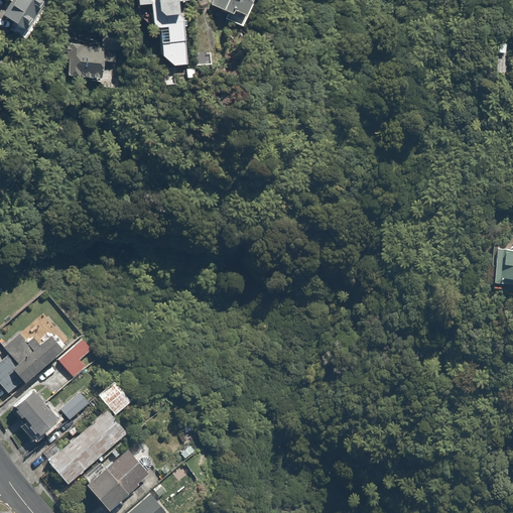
[(48,0),(12,0),(3,15),(27,31),(48,0)]
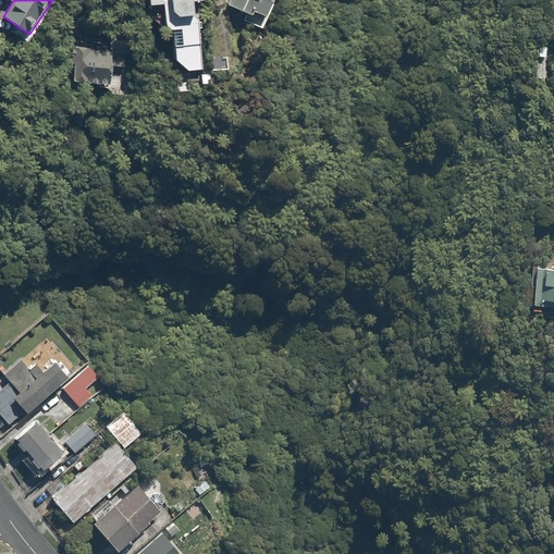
[(174,28),(174,59),(187,71),(204,71),(201,0),(147,0),(147,3),(164,3),(165,28),(174,28)]
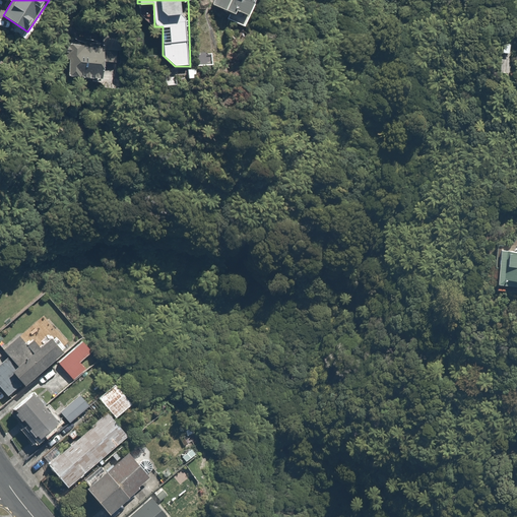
[(213,0),(212,4),(232,13),(234,8),(250,16),(256,0),(213,0)]
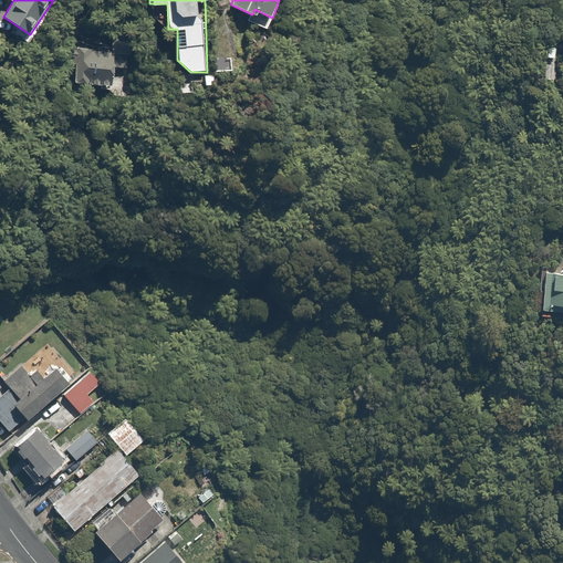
[(114,49),(75,44),(71,83),(111,87),(114,49)]
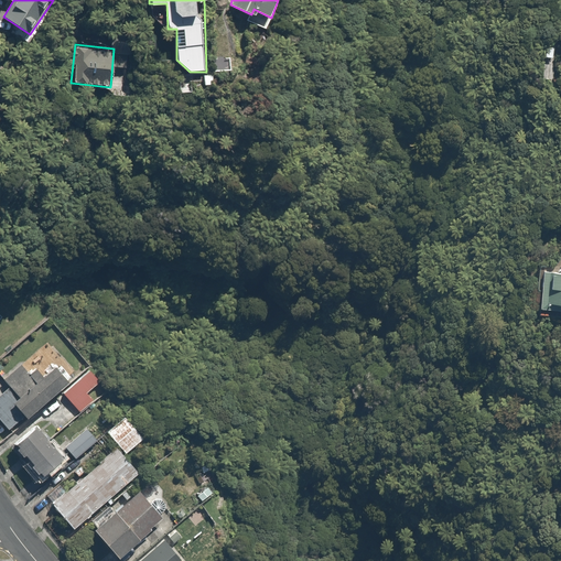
[(560,263),(554,272),(542,271),(538,308),(560,311),(560,263)]
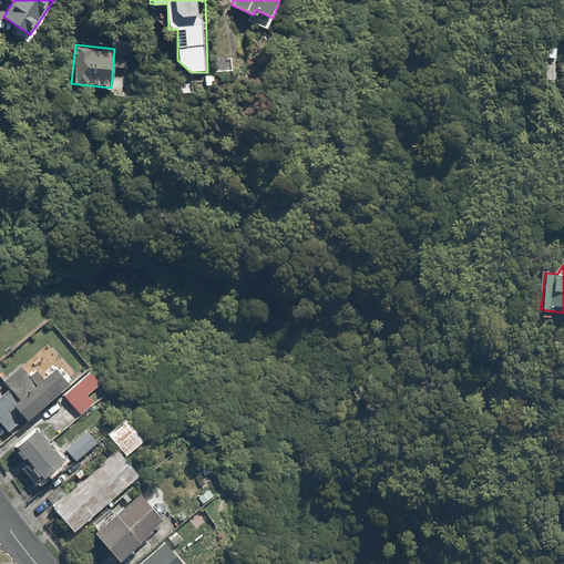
[(31,379),(22,367),(4,381),(11,389),(0,398),(0,423),(9,436),(71,385),(57,367),(43,377),(40,372),(31,379)]
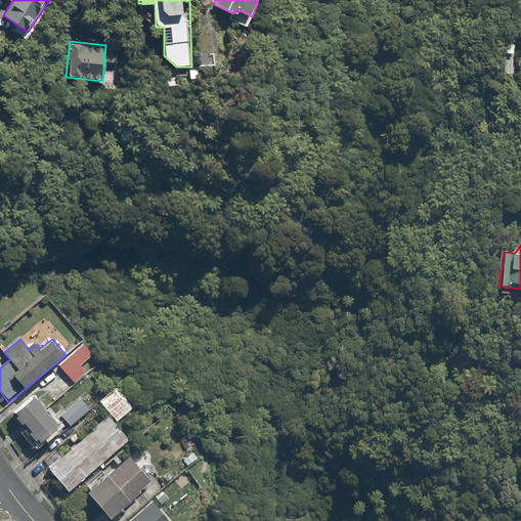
[(85,364),(95,355),(85,344),(59,365),(74,383),(89,370),(85,364)]
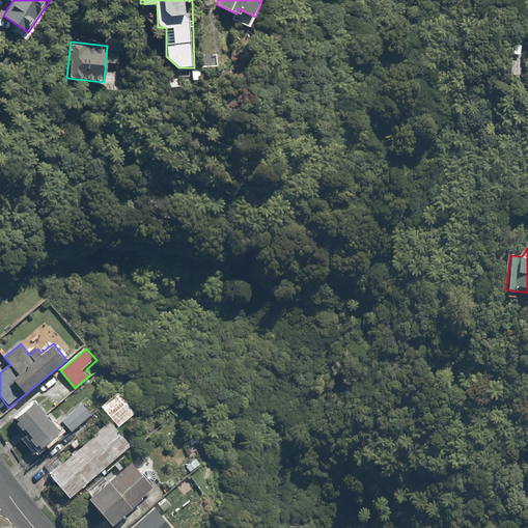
[(60,431),(33,398),(14,415),(40,447),(60,431)]
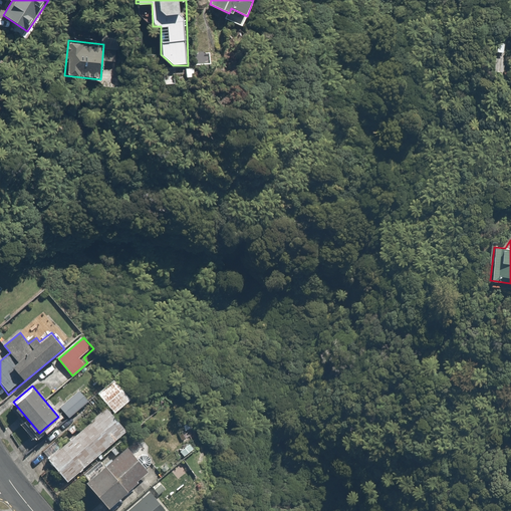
[(118,386),(102,398),(114,413),(131,401),(118,386)]
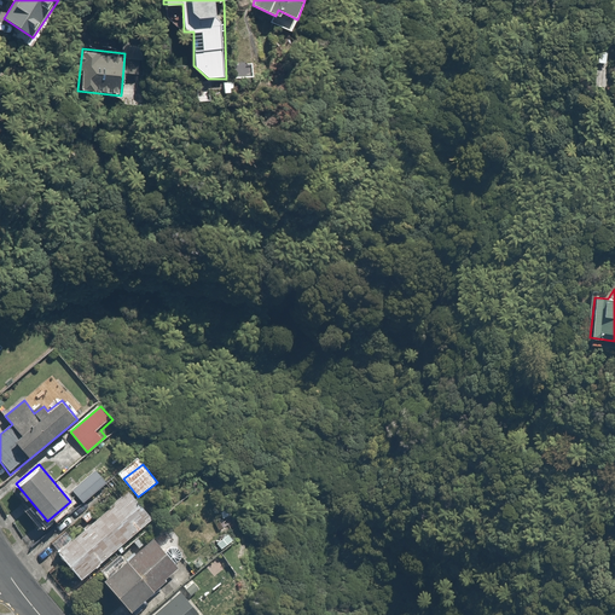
[(110,482),(99,470),(74,493),(83,505),(110,482)]
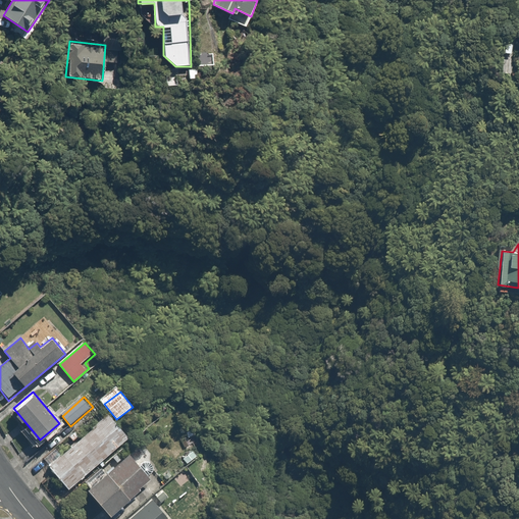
[(131,443),(109,417),(49,465),(70,491),(131,443)]
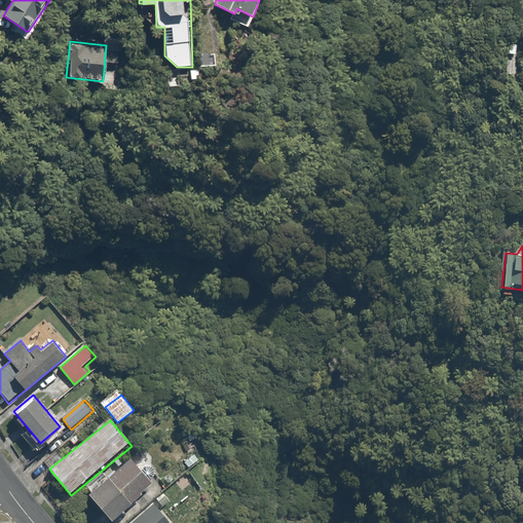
[(150,486),(139,473),(152,461),(143,450),(129,460),(88,493),(109,519),(150,486)]
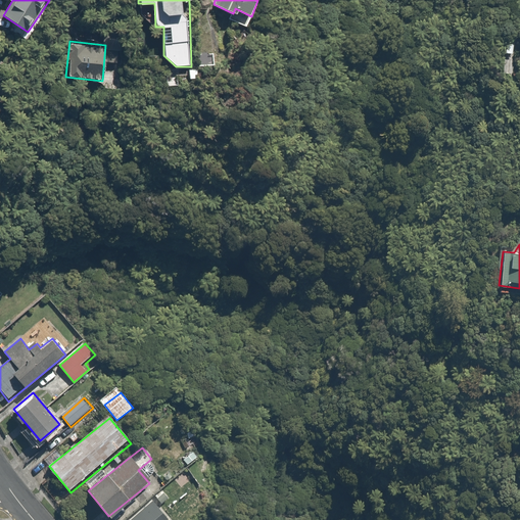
[(167,519),(152,502),(131,519),(167,519)]
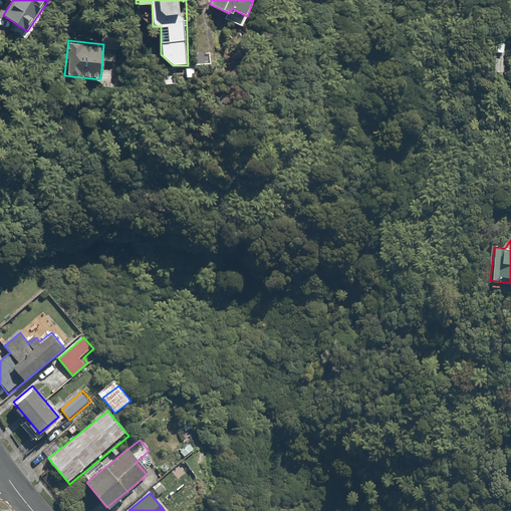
All buildings are outlined.
